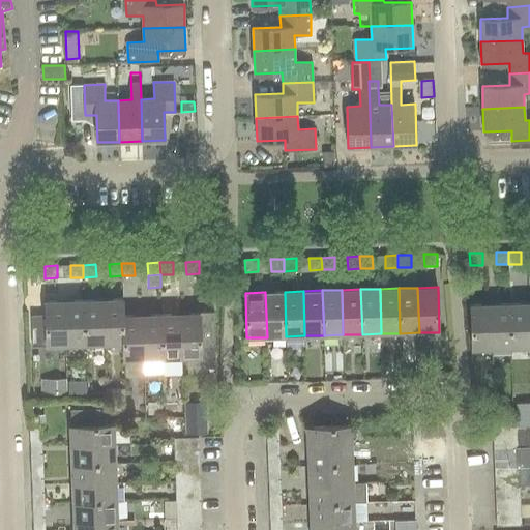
[(286,336),(285,292),(265,292),(267,337),(286,336)]
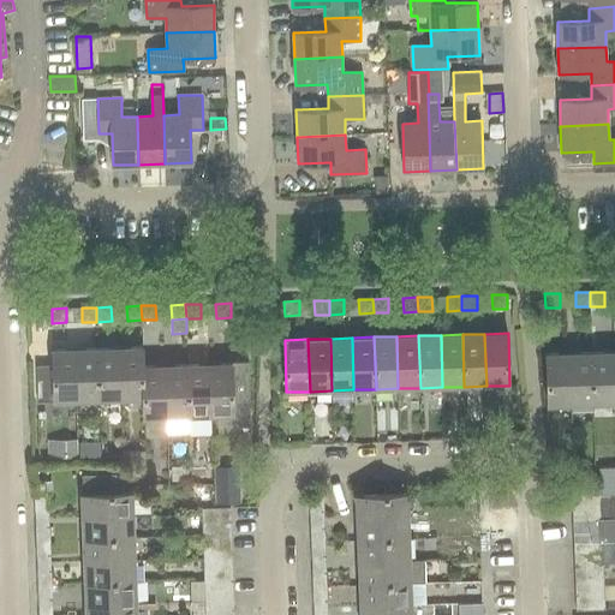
[(143,365),(144,365),(143,346),(120,347),(121,399),(143,399),(144,399),(143,365)]
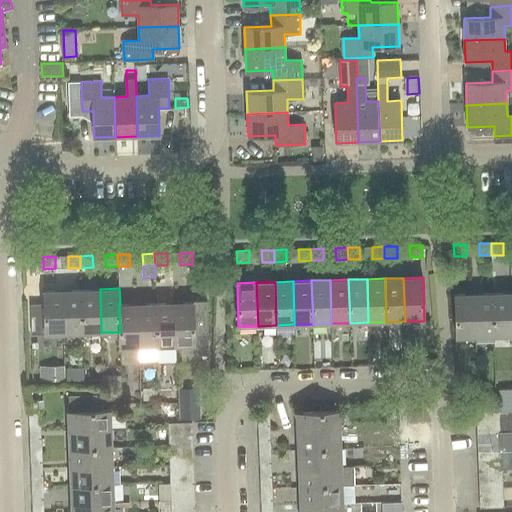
[(83,333),(81,289),(63,290),(64,334),(83,333)]
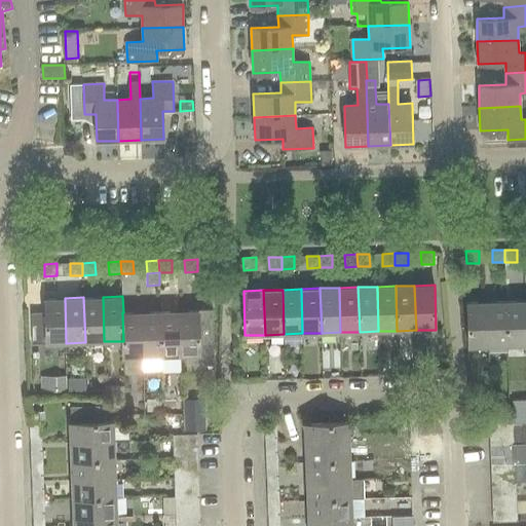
[(104,341),(103,297),(83,297),(85,342),(104,341)]
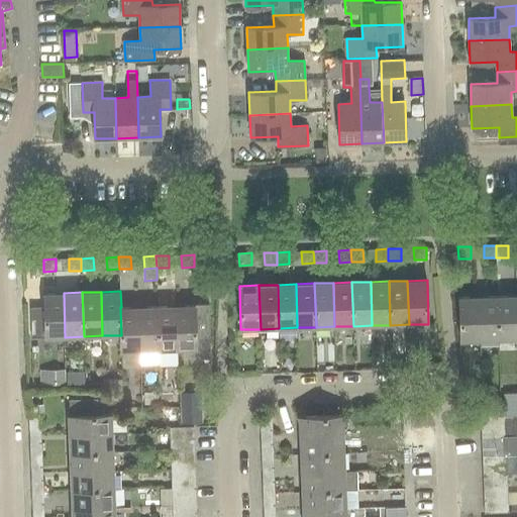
[(65,337),(64,293),(44,294),(44,307),(30,307),(31,338),(65,337)]
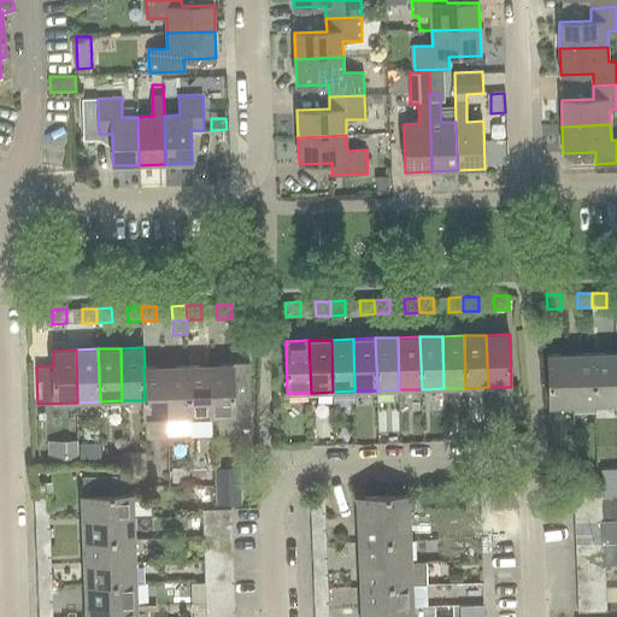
[(616,404),(616,398),(616,352),(593,353),(595,406),(616,404)]
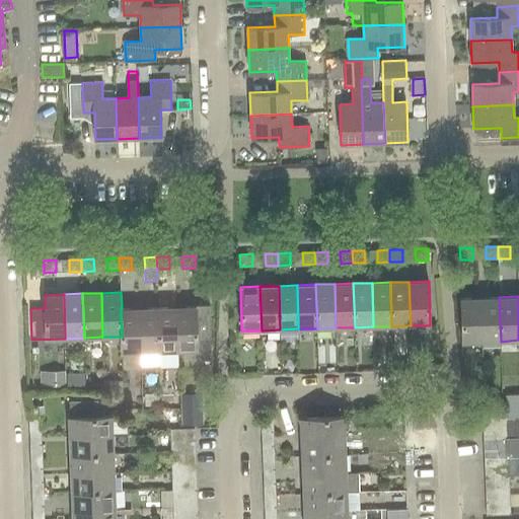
[(501,342),(499,297),(480,298),(482,342),(501,342)]
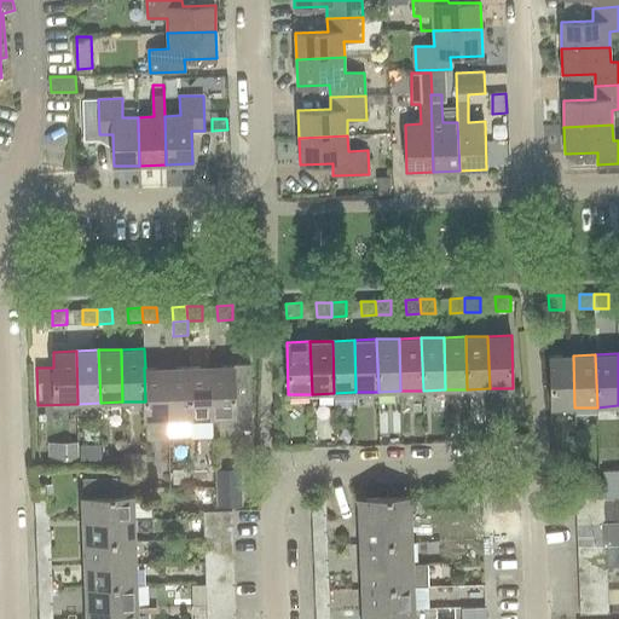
[(574,408),(573,356),(550,356),(551,409),(574,408)]
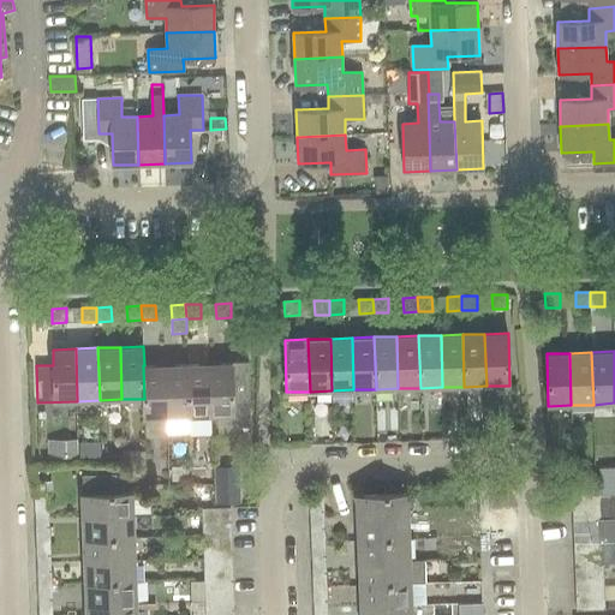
[(249,362),(232,363),(209,364),(212,416),(233,415),(233,427),(251,427),(249,362)]
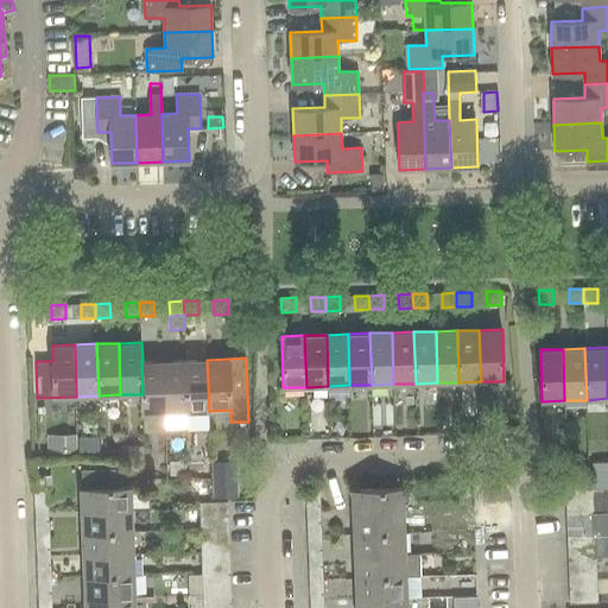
[(187,412),(185,360),(163,361),(165,412),(166,412),(166,424),(188,423),(187,412)]
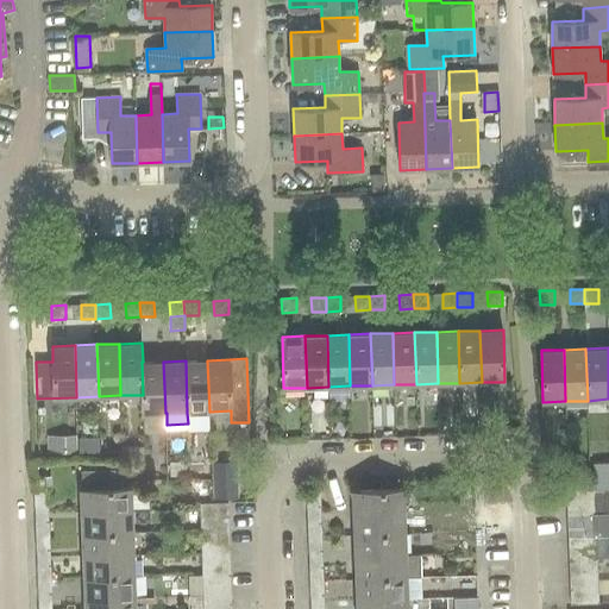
[(209,412),(207,360),(186,360),(187,413),(209,412)]
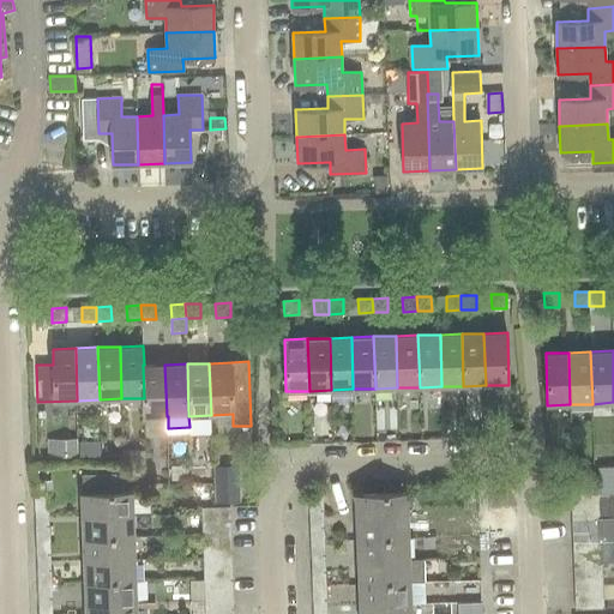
[(164,365),(144,365),(143,365),(144,398),(143,398),(144,417),(167,416),(164,365)]
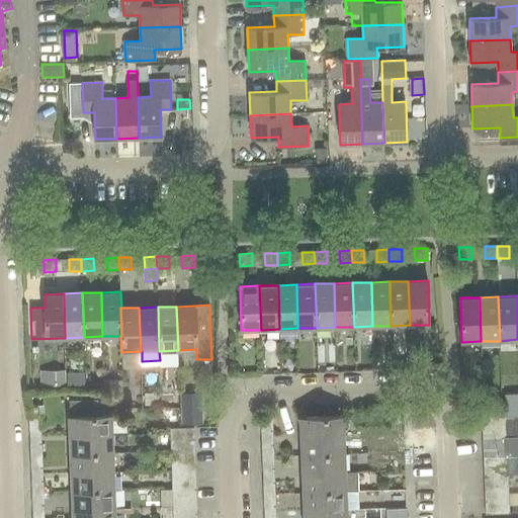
[(122,378),(113,378),(113,391),(122,390),(122,378)]
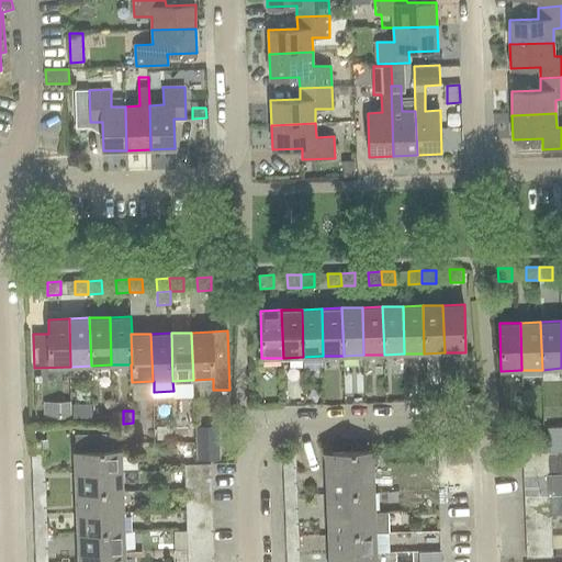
[(218,426),(195,427),(197,459),(220,458),(218,426)]
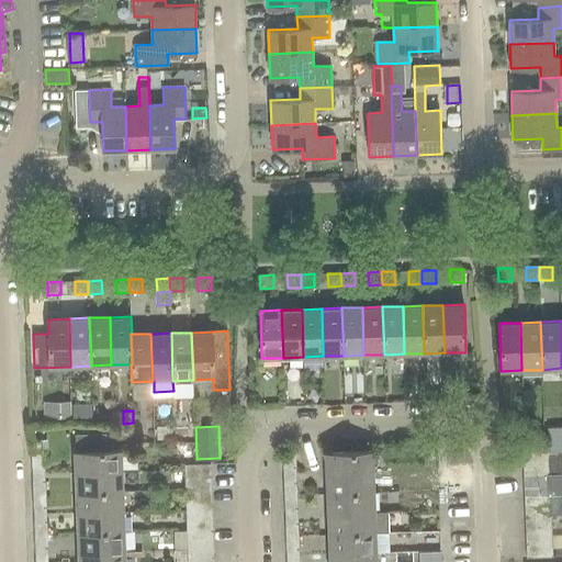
[(123,471),(122,450),(108,450),(107,434),(76,435),(76,451),(74,452),(75,473),(123,471)]
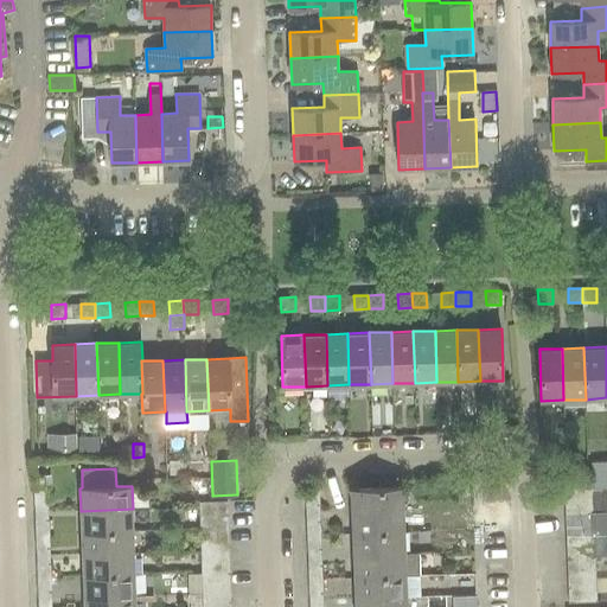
[(48,475),(38,477),(39,490),(49,490),(48,475)]
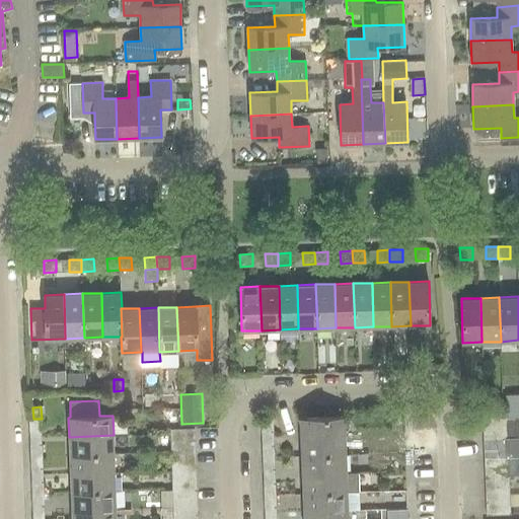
[(300,418),(301,438),(345,436),(345,417),(300,418)]
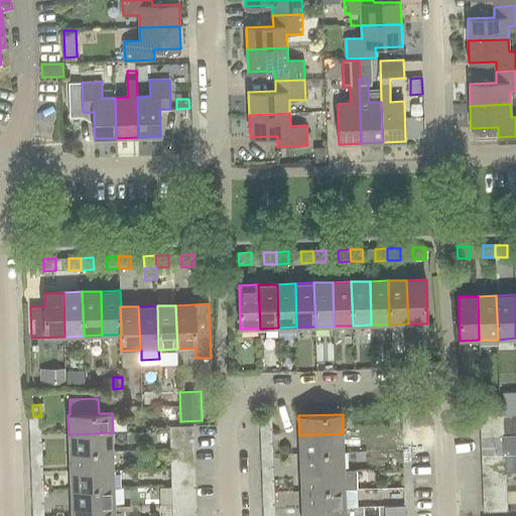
[(505,426),(504,417),(504,414),(480,415),(481,427),(505,426)]
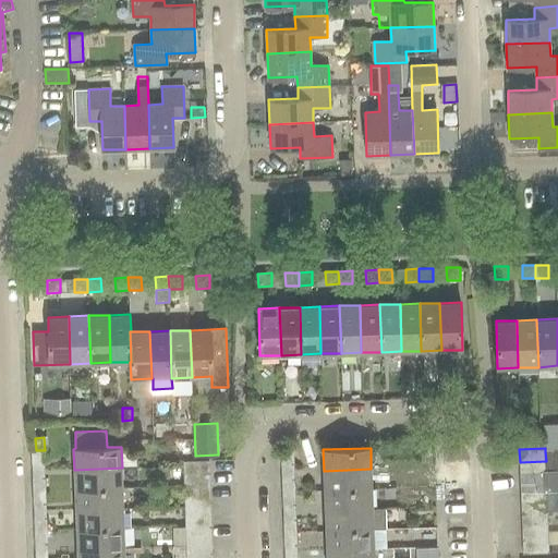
[(32,450),(32,464),(45,463),(45,450),(36,450),(32,450)]
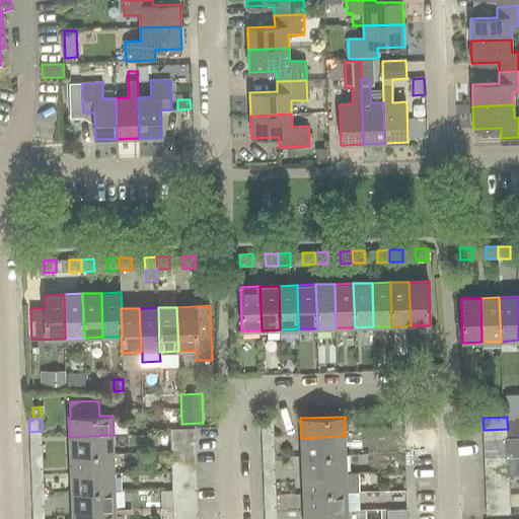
[(261,420),(262,432),(274,432),(273,420),(261,420)]
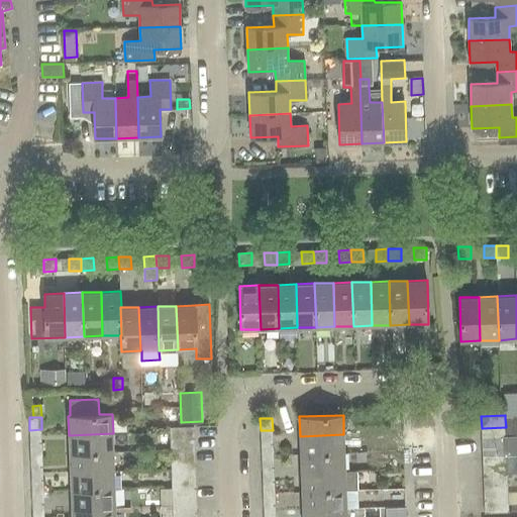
[(515,436),(514,418),(505,418),(506,427),(482,428),(482,440),(506,439),(506,436),(515,436)]
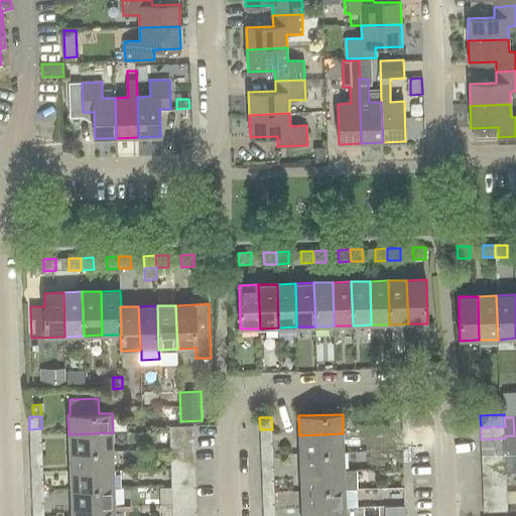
[(194,438),(194,426),(169,426),(169,438),(194,438)]
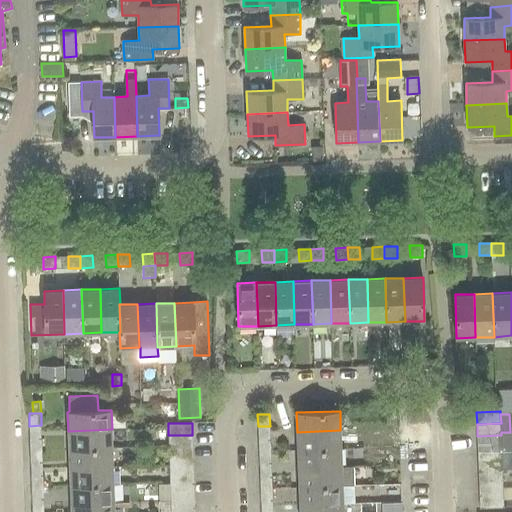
[(112,447),(112,429),(68,431),(69,449),(112,447)]
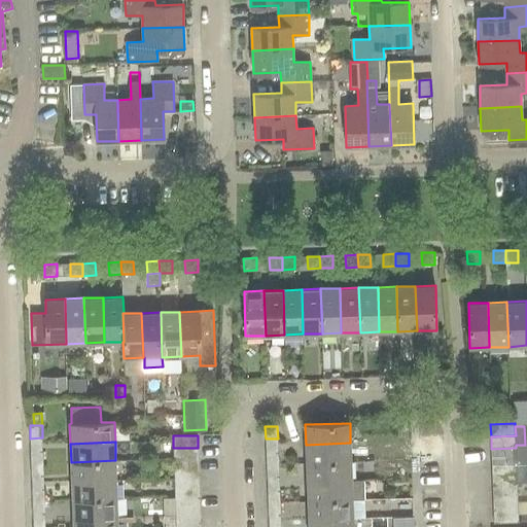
[(351,461),(350,443),(306,445),(306,463),(351,461)]
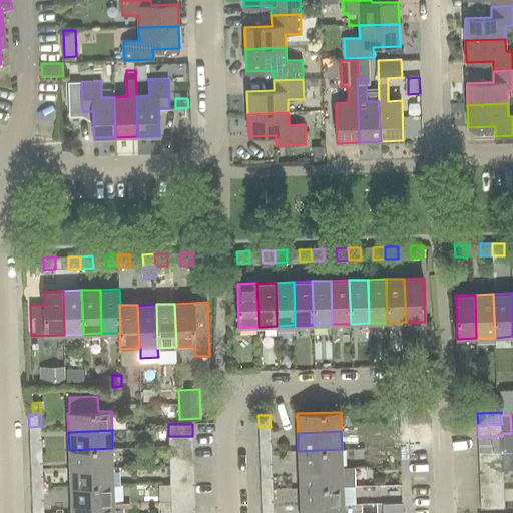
[(512,433),(511,433),(502,433),(502,436),(503,448),(503,452),(512,451),(512,433)]
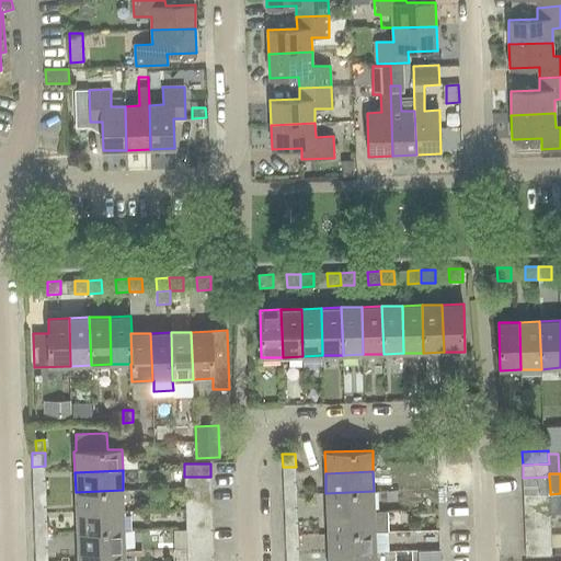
[(212,490),(210,477),(184,477),(185,490),(212,490)]
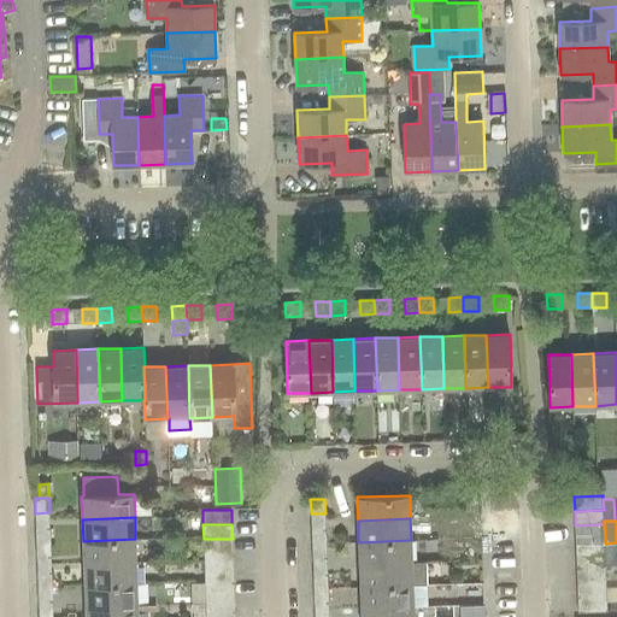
[(605,539),(604,524),(575,526),(576,540),(605,539)]
